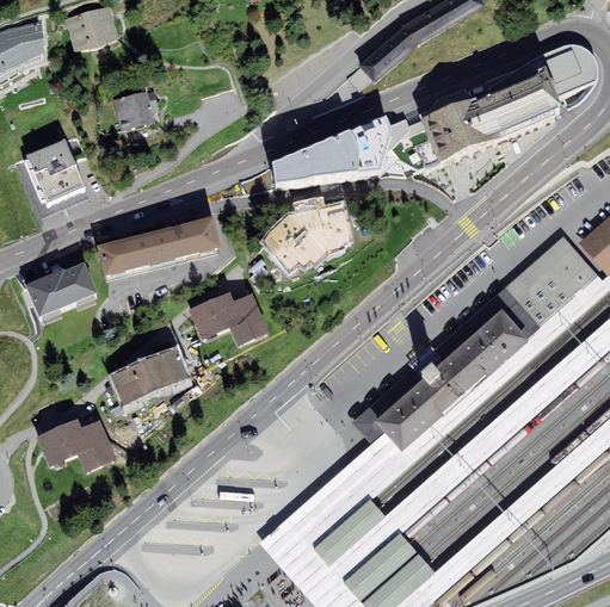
[(417,44),(484,5),(480,0),(444,0),(402,26),(358,67),(374,84),(417,44)]
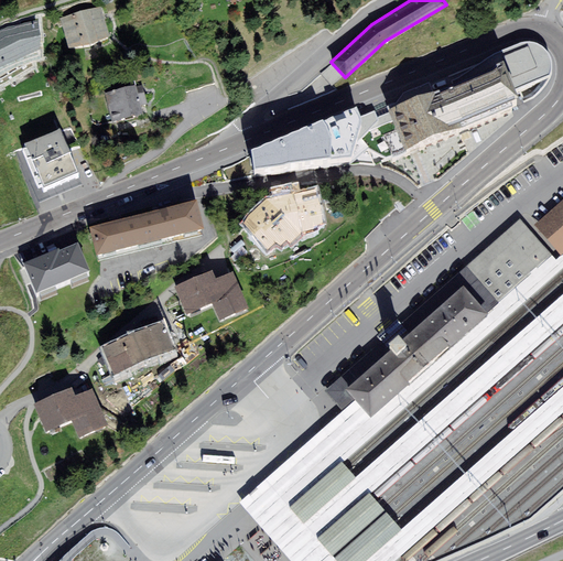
[(100,4),(61,17),(69,49),(90,45),(110,38),(105,21),(100,4)]
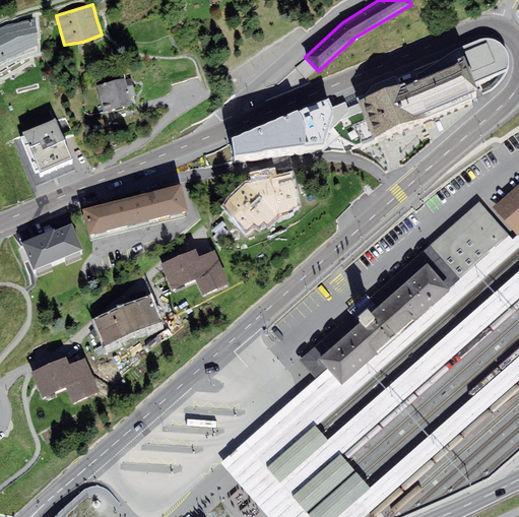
[(0,59),(37,42),(38,28),(35,15),(16,18),(5,21),(0,23),(0,59)]
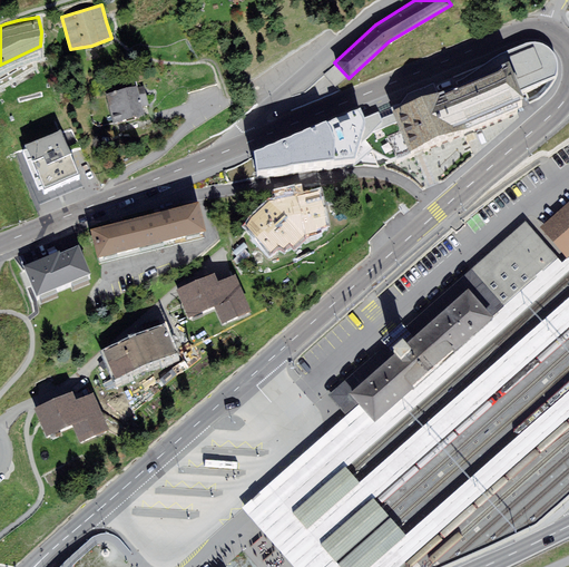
[(512,66),(396,113),(413,156),(529,104),(512,66)]
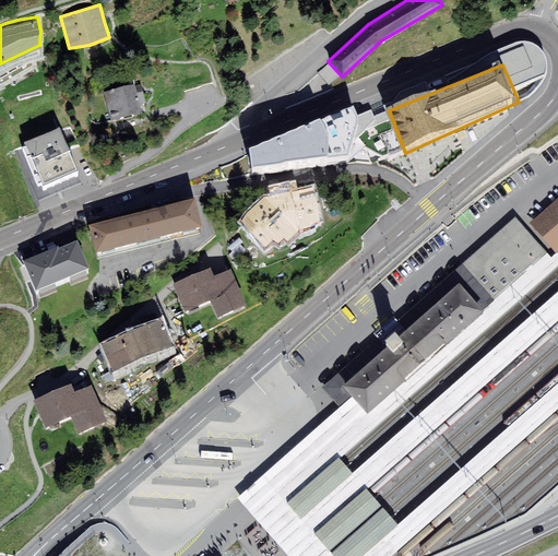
[(135,82),(105,90),(111,121),(142,114),(135,82)]
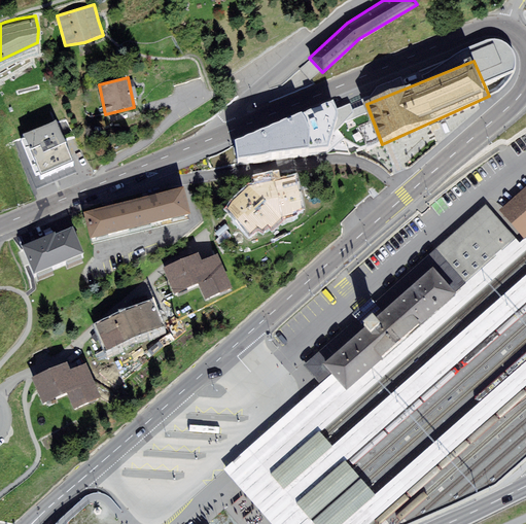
[(336,101),(234,140),(235,147),(238,156),(329,148),(340,113),(336,101)]
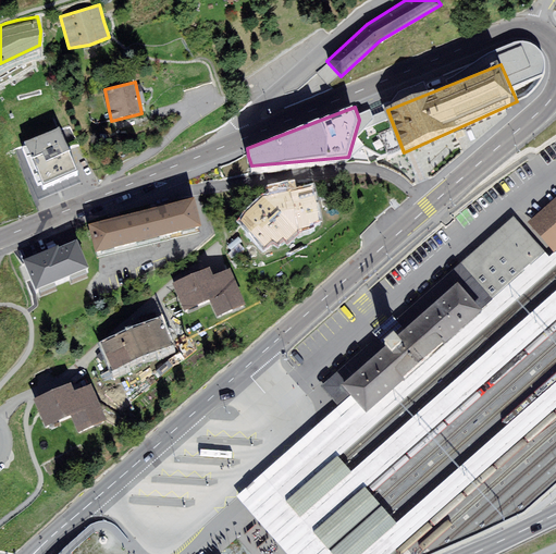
[(58,125),(14,144),(39,199),(83,181),(58,125)]
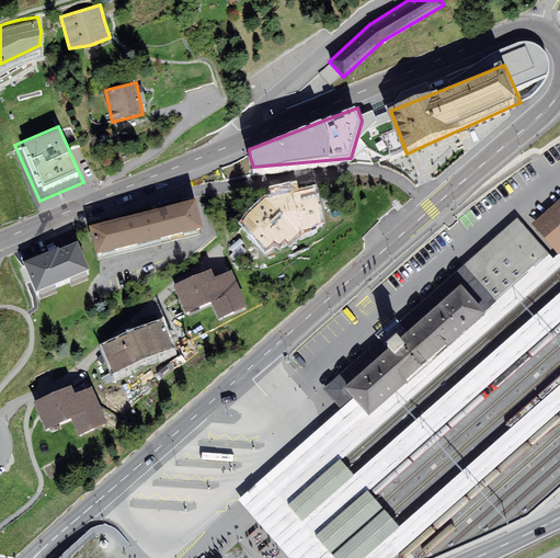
[(267,200),(243,223),(267,250),(276,241),(282,247),(287,240),(292,241),(300,232),(313,230),(313,225),(323,224),(317,189),(267,200)]
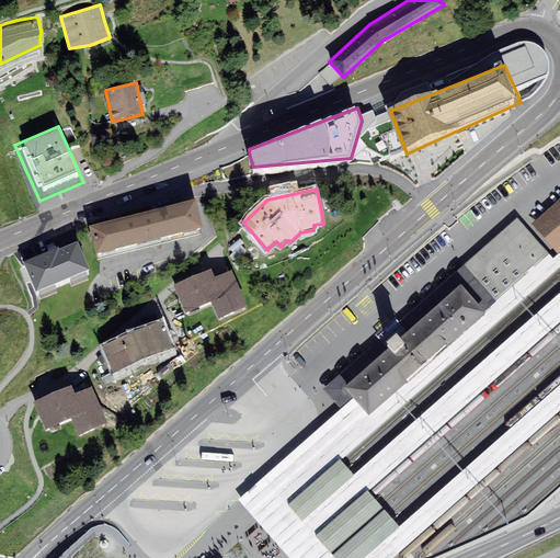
[(559,196),(530,223),(557,252),(559,249),(559,196)]
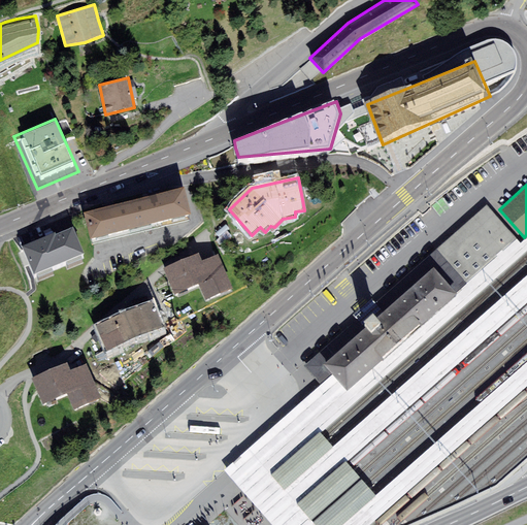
[(186,188),(84,214),(92,243),(194,218),(186,188)]
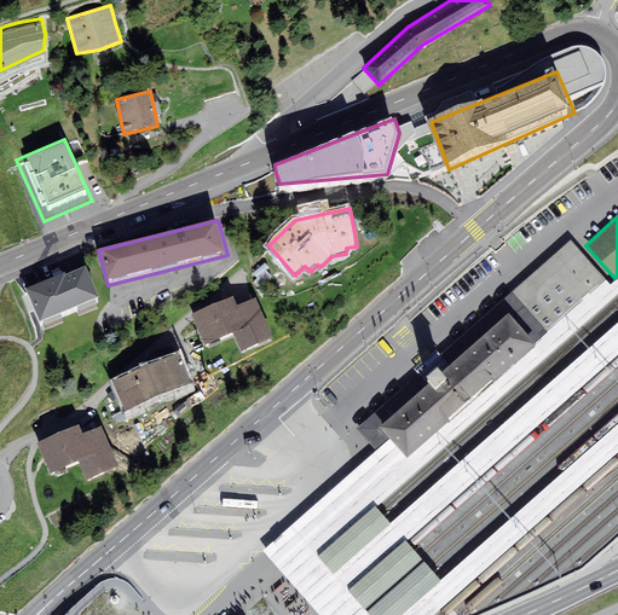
[(536,271),(513,290),(519,296),(524,302),(535,315),(543,324),(549,330),(606,279),(570,239),(536,271)]
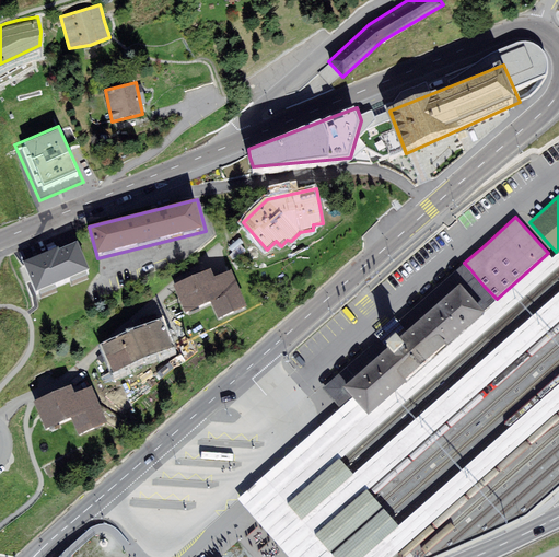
[(79,240),(23,262),(36,294),(92,273),(79,240)]
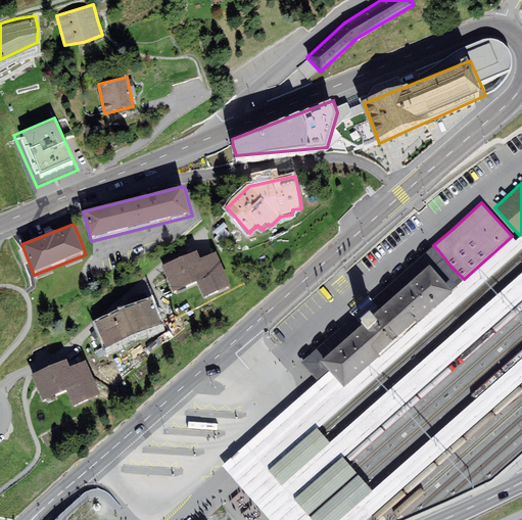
[(316,429),(315,427),(474,291),(521,248),(521,232),(519,235),(515,239),(512,236),(464,279),(452,291),(343,386),(328,370),(318,379),(222,466),(269,519),(362,519),(382,503),(521,378),(521,359),(372,491),(371,490),(336,519),(313,519),(294,499),(341,458),(340,457),(521,295),(521,273),(329,443),(328,442),(281,484),(268,470),(316,429)]
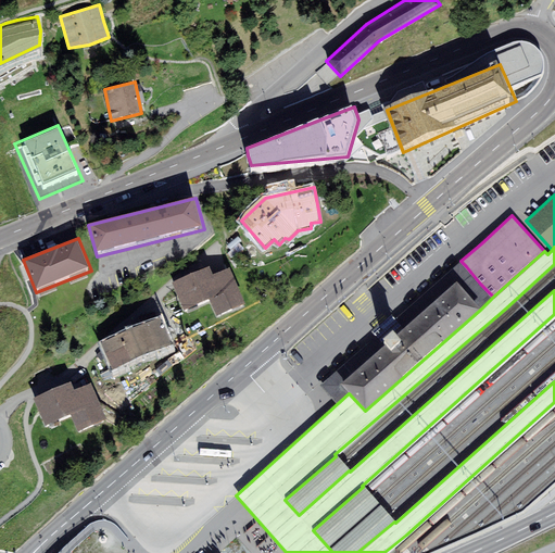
[(466,266),(461,261),(454,266),(448,273),(452,278),(456,283),(459,286),(480,310),(487,303),(493,297),(488,291),(480,284),(470,272),(466,266)]
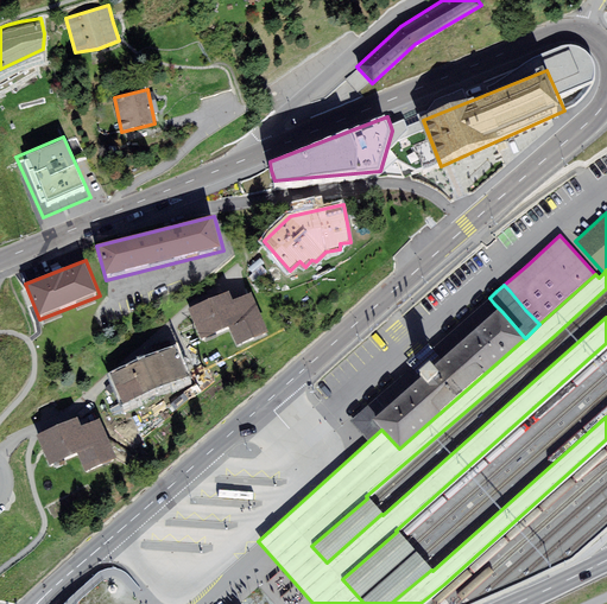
[(252,294),(234,302),(231,292),(189,310),(202,339),(231,328),(238,345),(269,332),(252,294)]
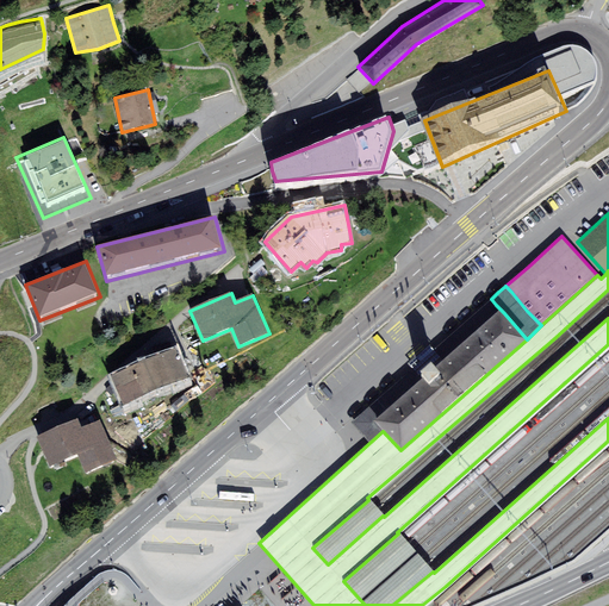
[(353,422),(371,442),(383,431),(401,450),(430,424),(527,339),(504,313),(501,310),(496,305),(491,299),(424,358),(353,422)]
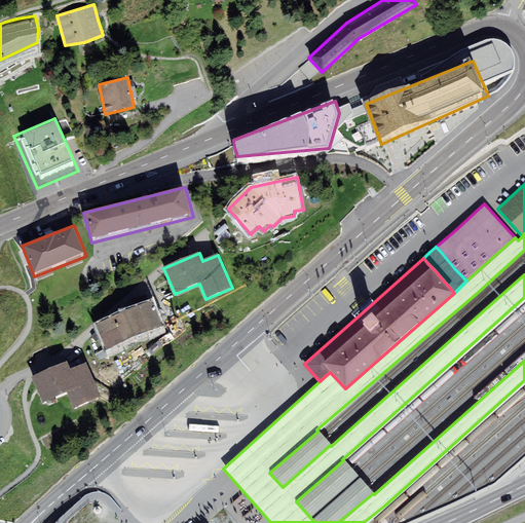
[(152,302),(98,325),(109,349),(162,327),(152,302)]
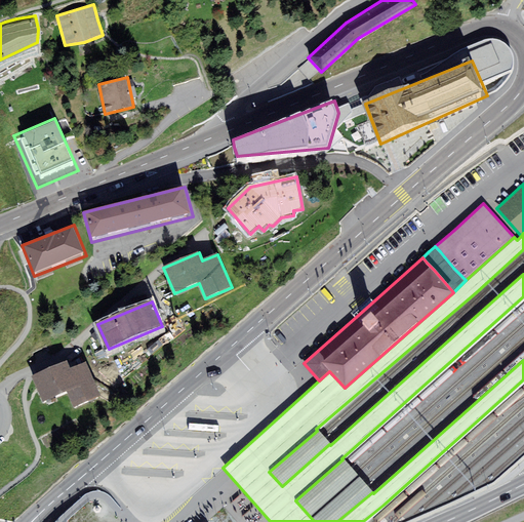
[(103,397),(86,361),(70,368),(67,362),(33,376),(44,400),(67,390),(75,409),(103,397)]
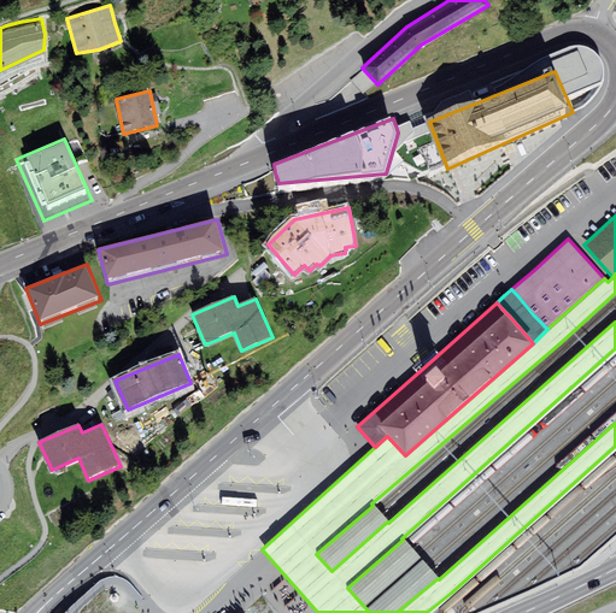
[(387,522),(373,506),(316,554),(332,571),(387,522)]
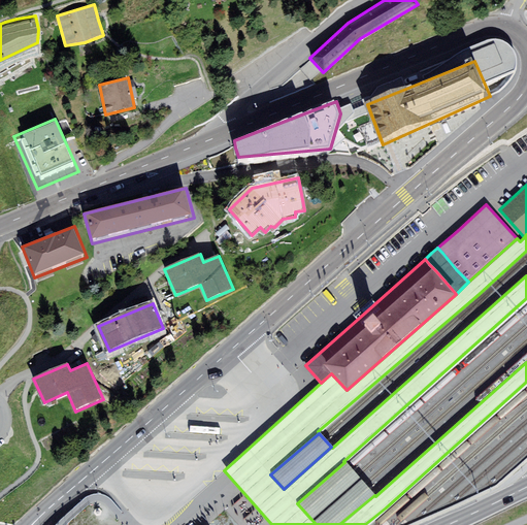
[(339,524),(374,495),(344,462),(297,503),(316,524),(339,524)]
